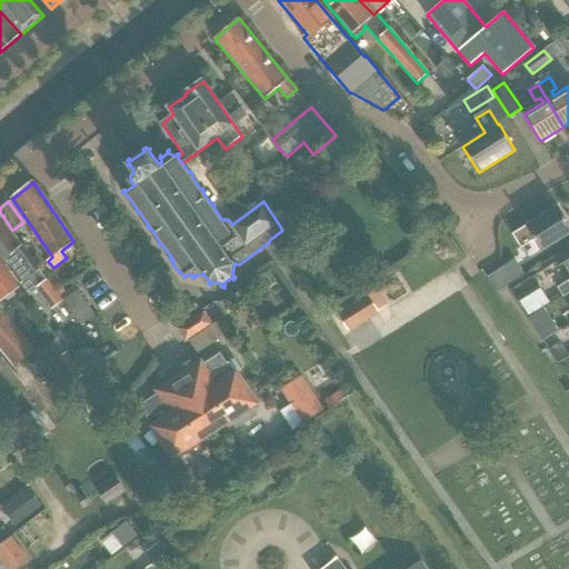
[(568,222),(558,207),(527,227),(515,236),(522,248),(535,240),(542,251),(568,233),(568,222)]
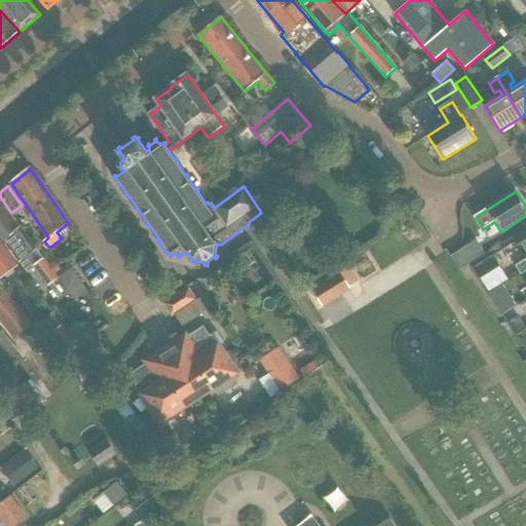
[(23,228),(0,198),(0,234),(28,272),(36,267),(48,285),(59,277),(23,228)]
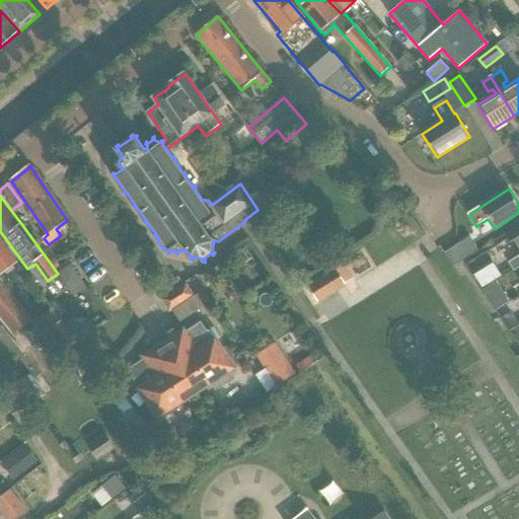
[(0,237),(0,272),(1,275),(18,262),(0,237)]
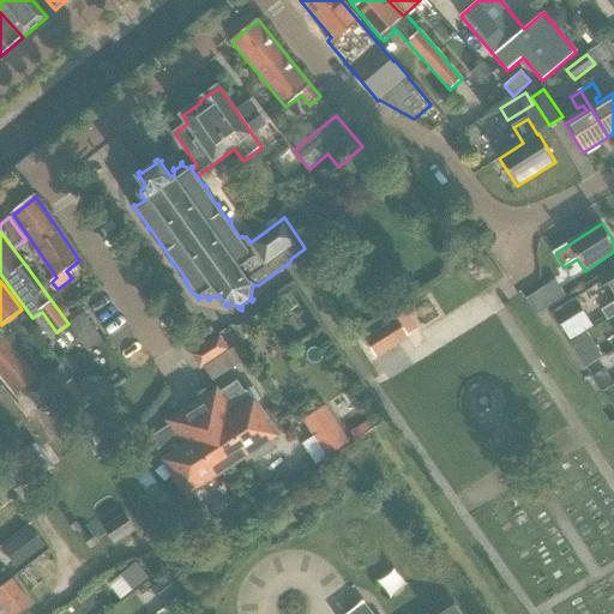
[(613,281),(608,284),(613,293),(613,302),(602,311),(607,319),(613,314),(613,281)]
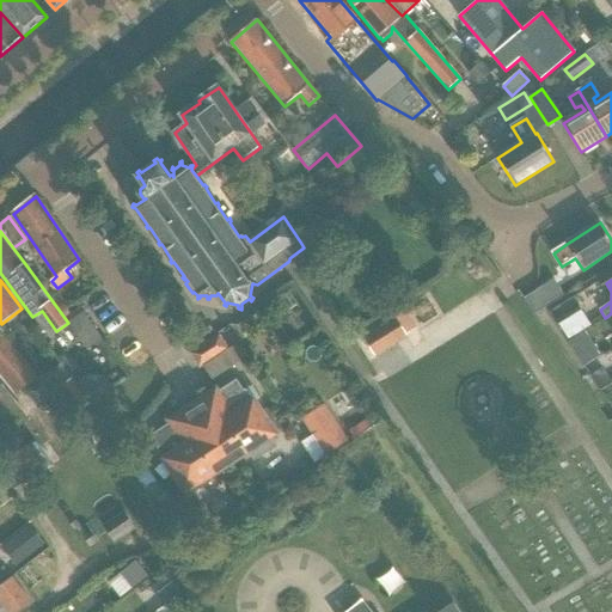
[(540,291),(526,300),(534,313),(549,304),(540,291)]
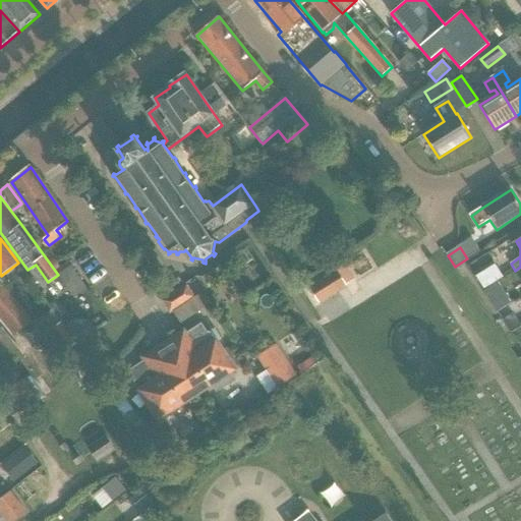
[(74,270),(59,281),(65,288),(80,278),(74,270)]
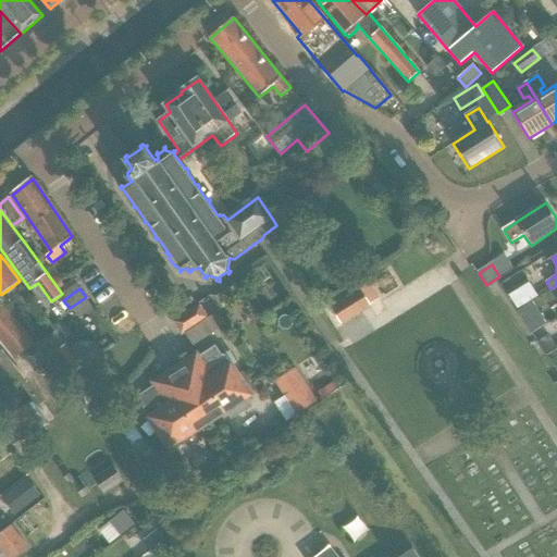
[(331,308),(341,324),(371,305),(361,289),(331,308)]
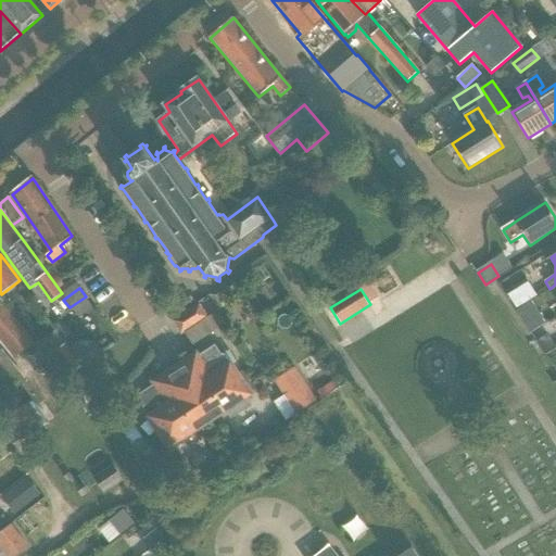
[(510,297),(517,306),(525,301),(519,292),(510,297)]
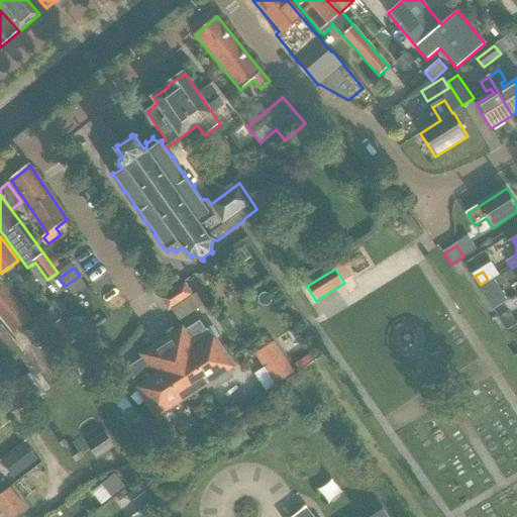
[(32,317),(31,317),(12,293),(12,292),(0,274),(0,313),(14,332),(23,325),(33,338),(34,337),(43,331),(32,317)]
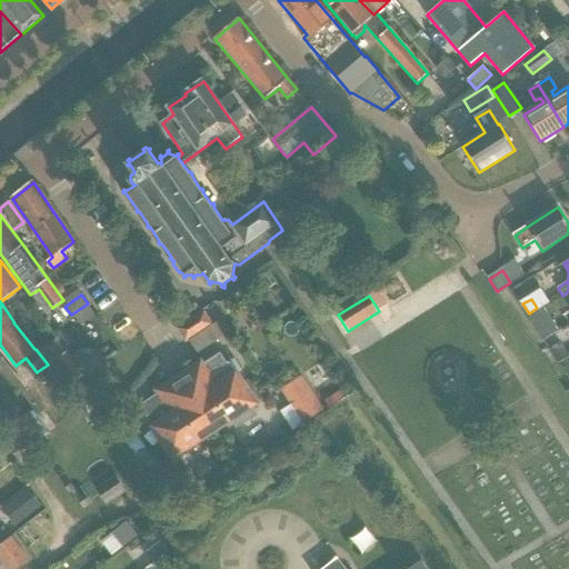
[(197,353),(223,336),(215,323),(212,325),(203,312),(178,329),(186,341),(189,339),(197,353)]
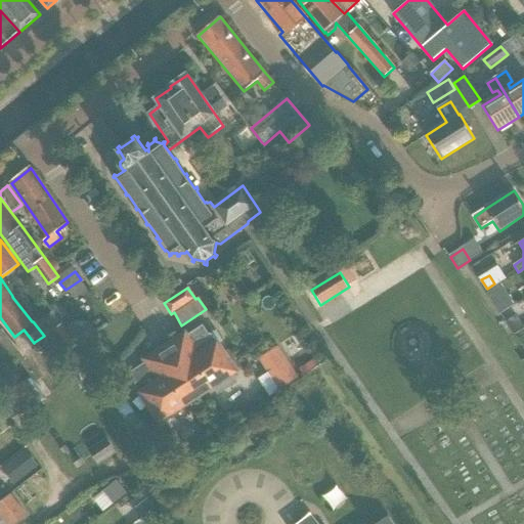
[(508,322),(514,332),(522,325),(517,316),(508,322)]
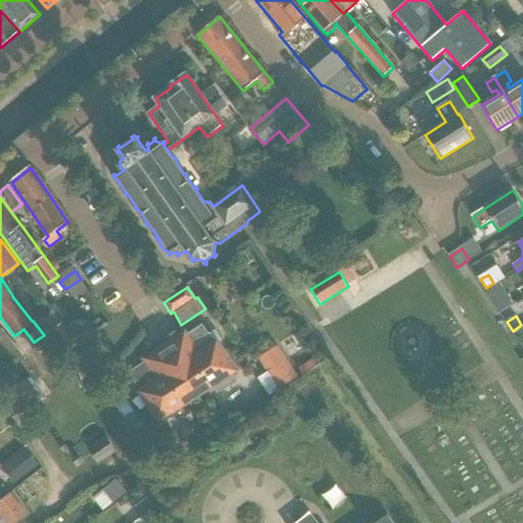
[(53,330),(68,350),(78,344),(62,324),(53,330)]
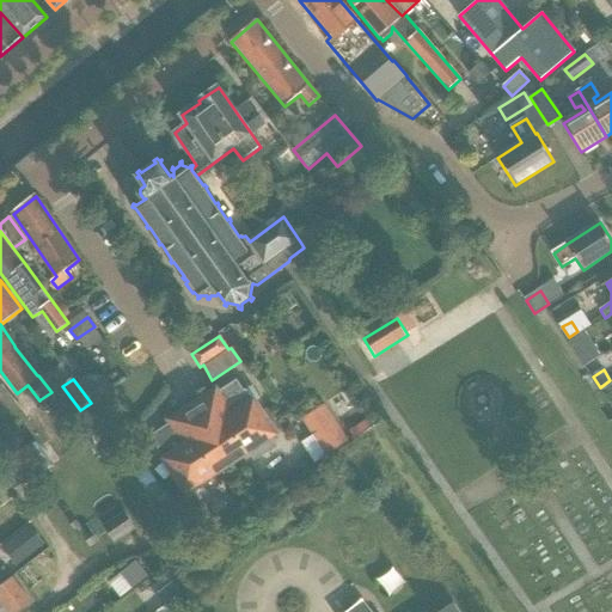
[(218,393),(215,390),(193,405),(230,464),(249,452),(255,461),(279,446),(271,436),(275,434),(254,401),(251,402),(248,396),(245,396),(237,383),(218,393)]
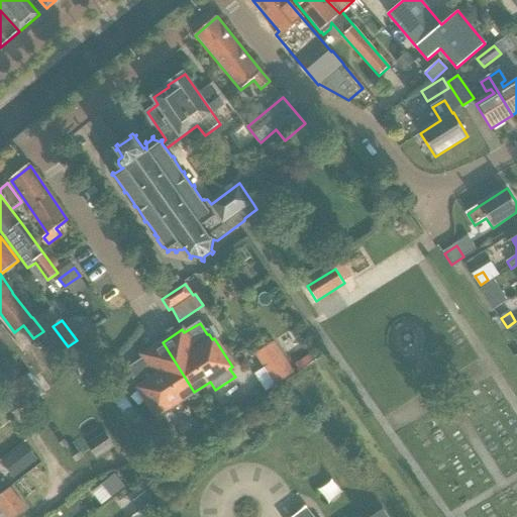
[(2,325),(0,327),(0,390),(20,378),(9,363),(5,366),(0,358),(0,354),(16,343),(2,325)]
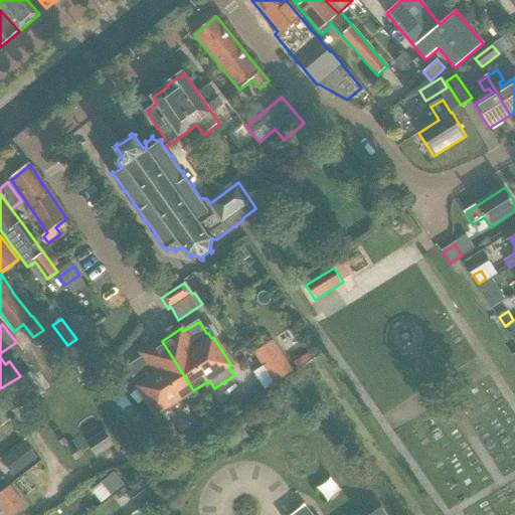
[(254,353),(275,383),(294,370),(274,340),(254,353)]
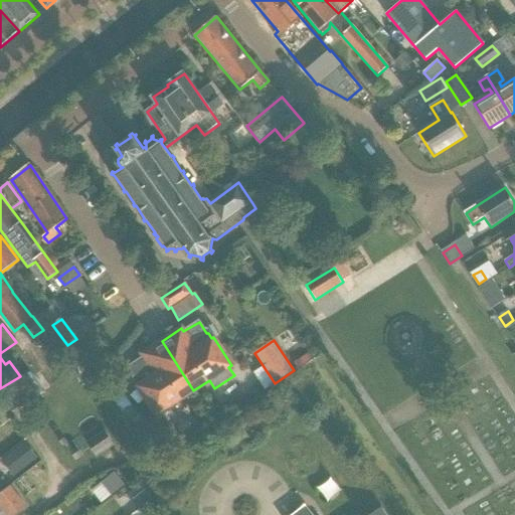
[(193,390),(162,341),(143,354),(144,356),(130,366),(137,378),(136,379),(140,385),(140,386),(148,399),(135,407),(134,406),(123,413),(139,439),(151,432),(144,421),(157,413),(158,413),(193,390)]
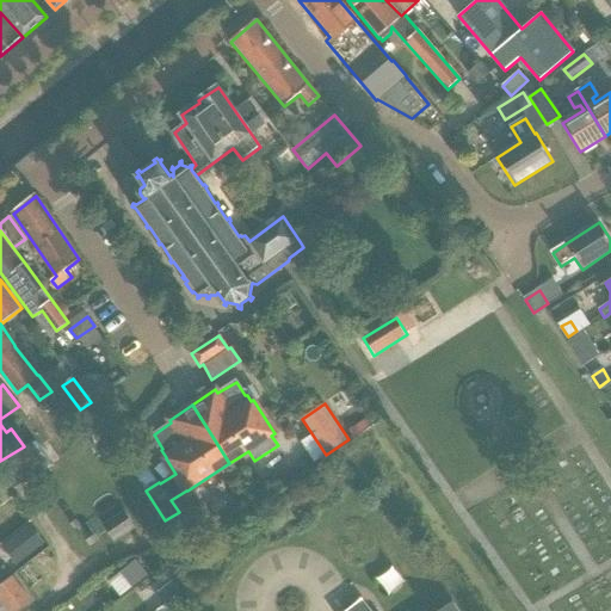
[(103,525),(115,542),(135,528),(123,511),(103,525)]
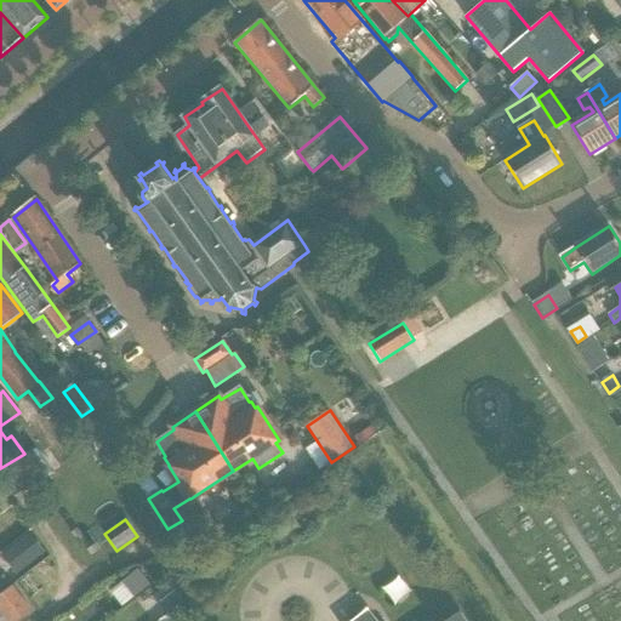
[(0,594),(0,597),(17,620),(30,609),(12,586),(0,594)]
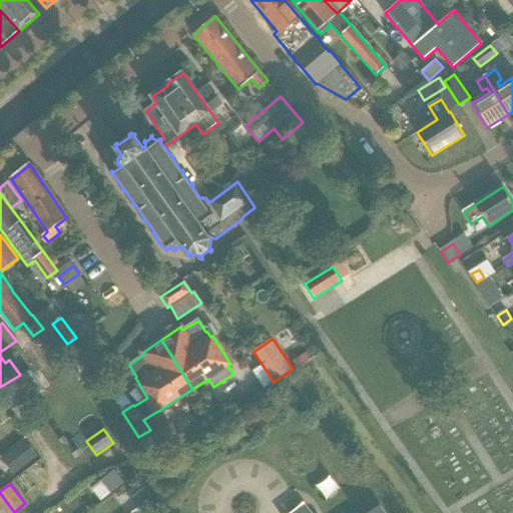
[(313,512),(315,512),(305,500),(291,512),(313,512)]
